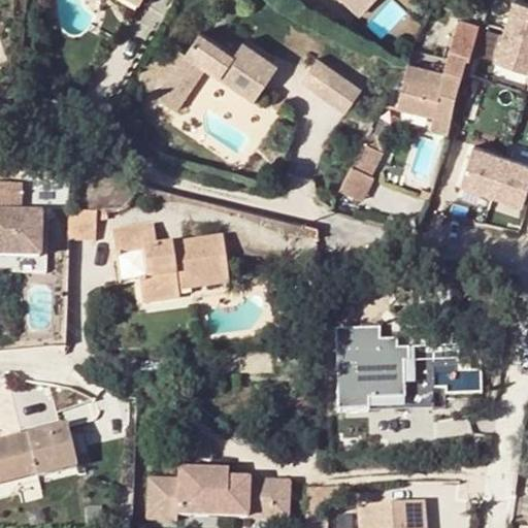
[(381,0),(369,19),(392,34),(416,0),(381,0)]
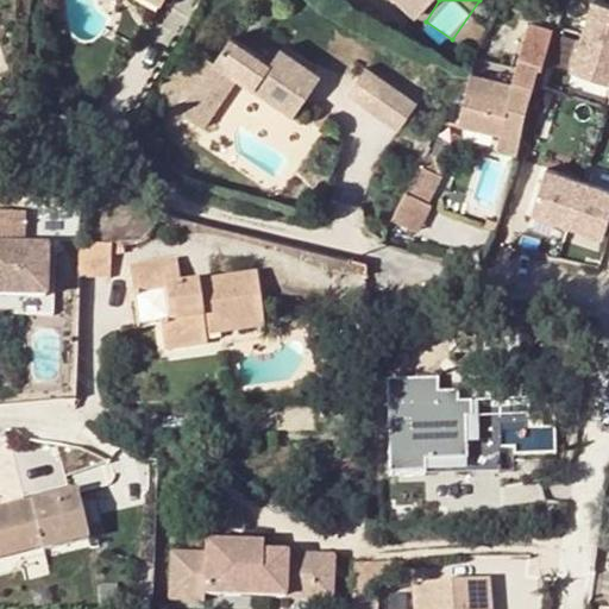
[(608,0),(597,0),(583,43),(608,50),(608,0)]
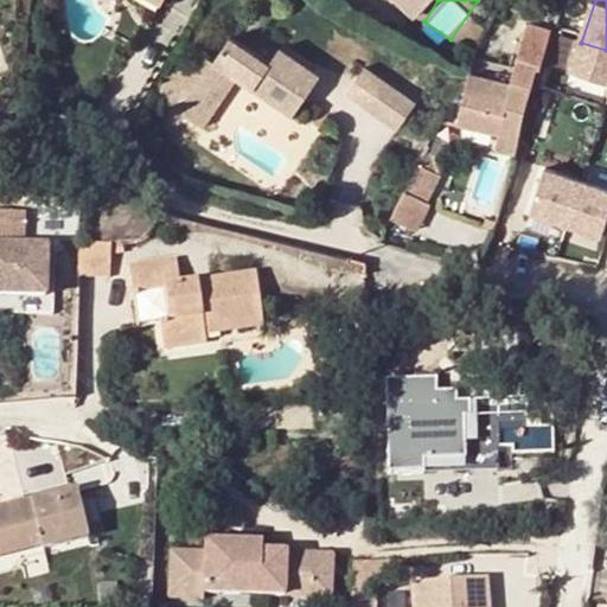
[(457,119),(498,128),(518,133),(531,82),(545,19),(525,13),(511,81),(470,71),(457,119)]
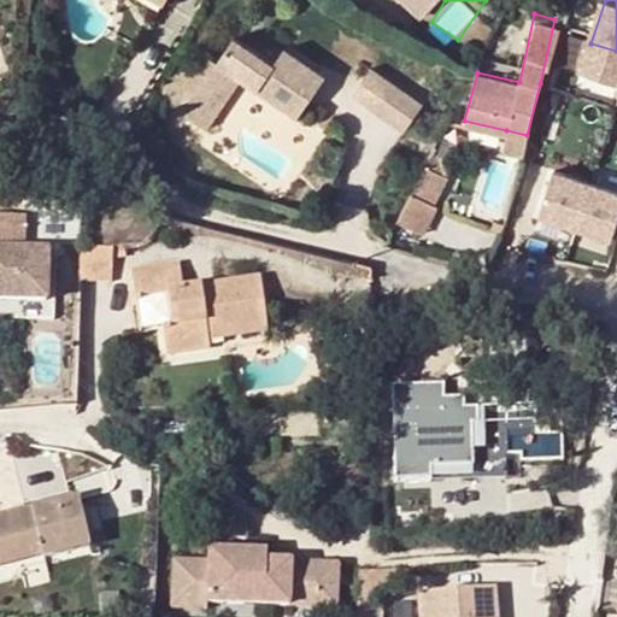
[(240,36),(203,94),(223,109),(247,77),(264,89),(269,81),(278,87),(274,95),(304,117),(309,109),(317,98),(333,75),(291,47),(280,63),(240,36)]
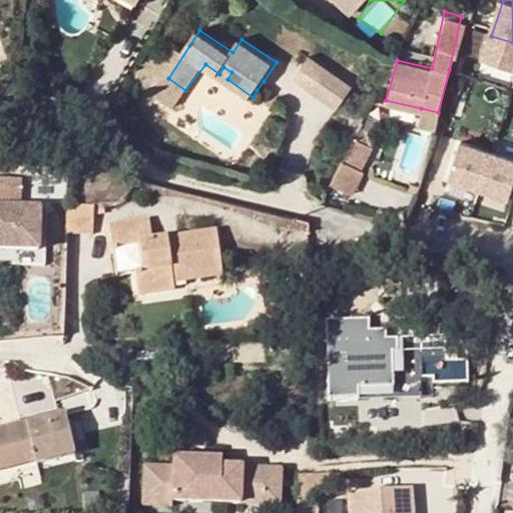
[(293,55),(310,66),(325,44),(309,32),(293,55)]
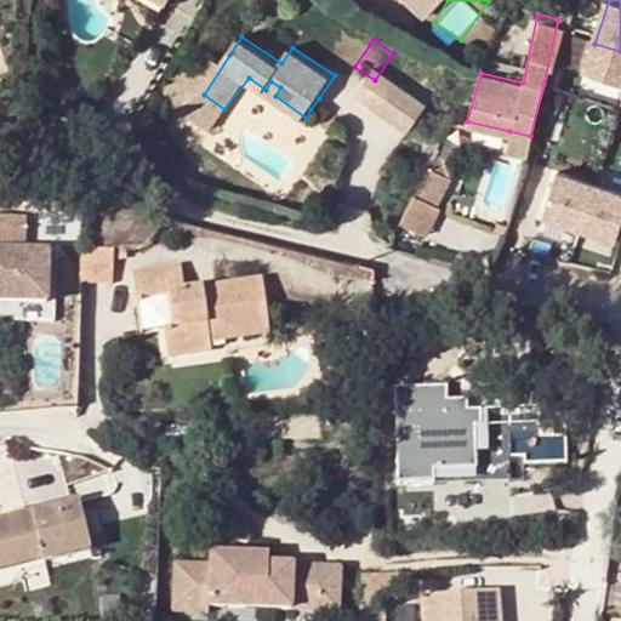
[(423,74),(393,53),(375,80),(405,101),(423,74)]
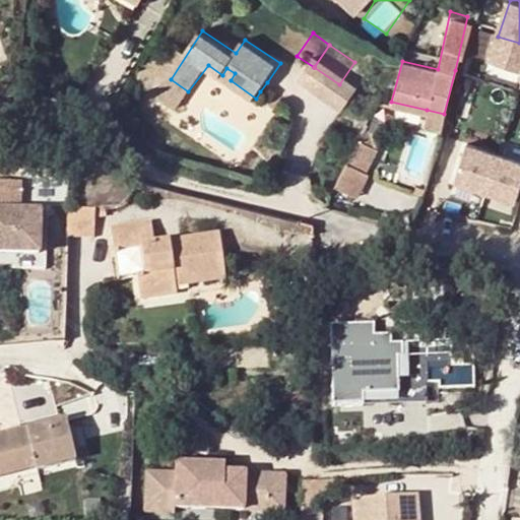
[(222,75),(231,80),(235,73),(226,68),(222,75)]
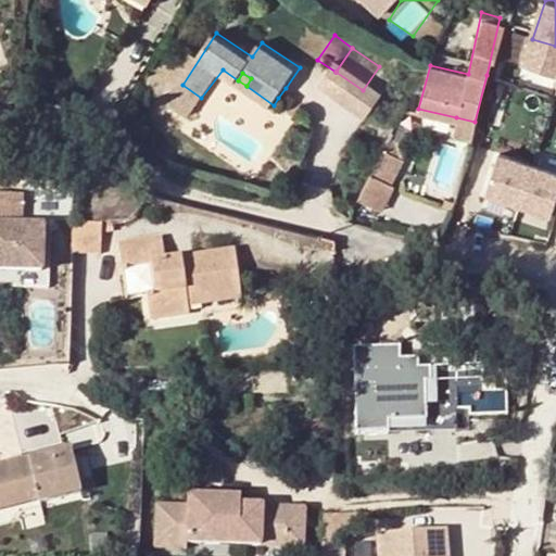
[(20,79),(4,80),(4,92),(20,92),(20,79)]
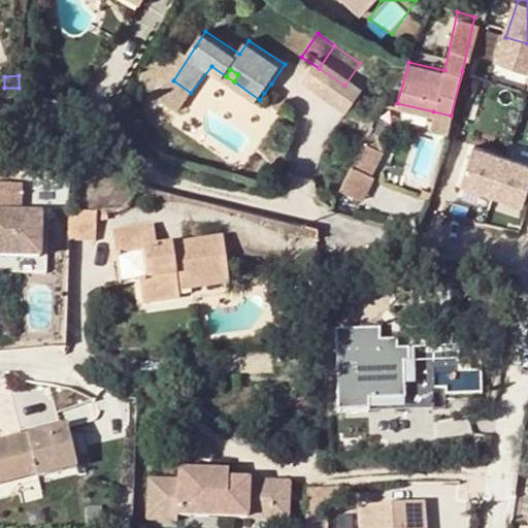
[(164,95),(182,108),(191,93),(173,80),(164,95)]
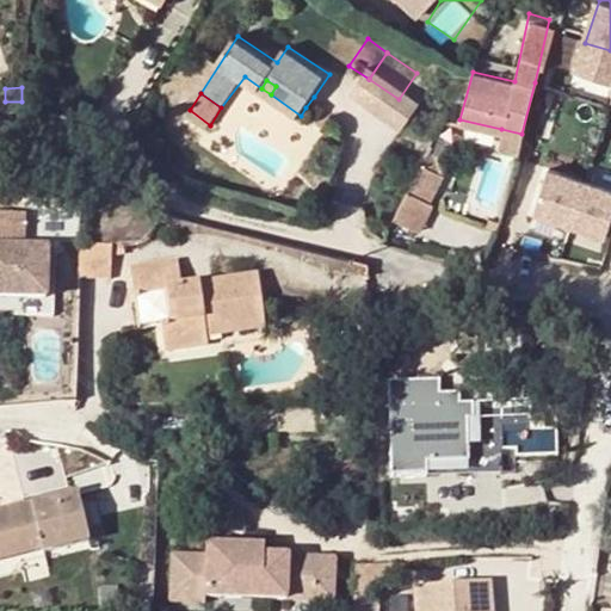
[(329,107),(314,97),(306,107),(322,119),(329,107)]
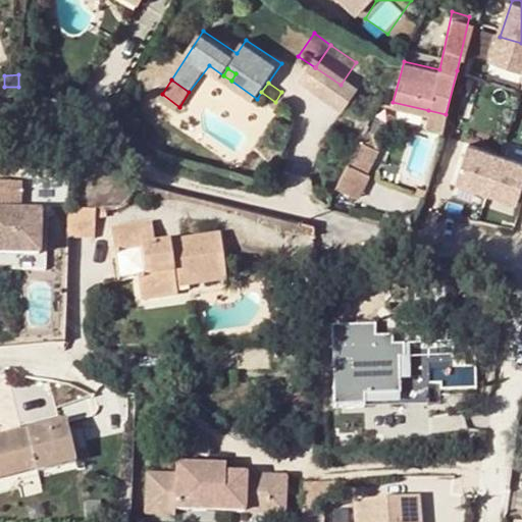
[(441,129),(446,114),(428,110),(424,125),(441,129)]
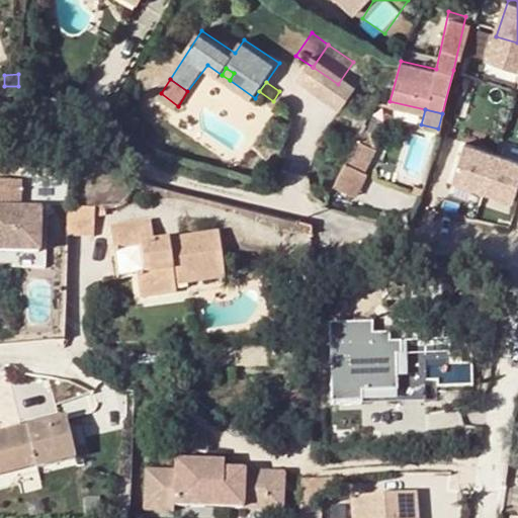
[(517,131),(476,117),(463,154),(517,171),(517,131)]
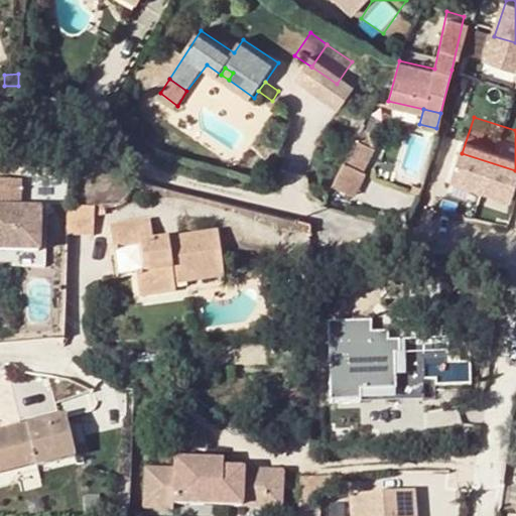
[(372,141),(356,133),(343,159),(359,167),(372,141)]
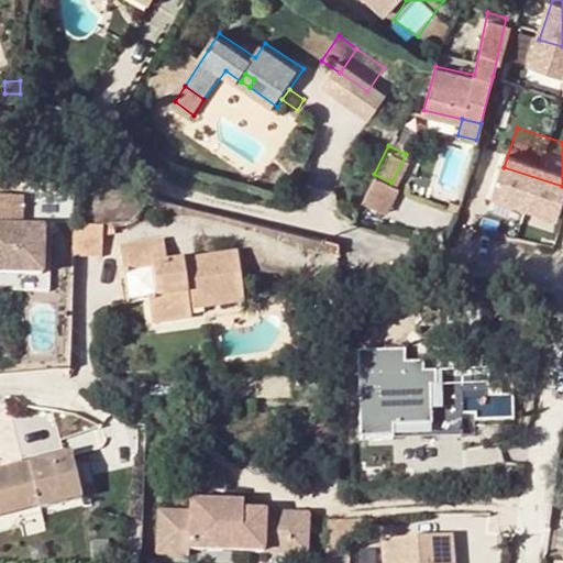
[(392,183),(374,174),(360,200),(381,211),(395,185),(392,183)]
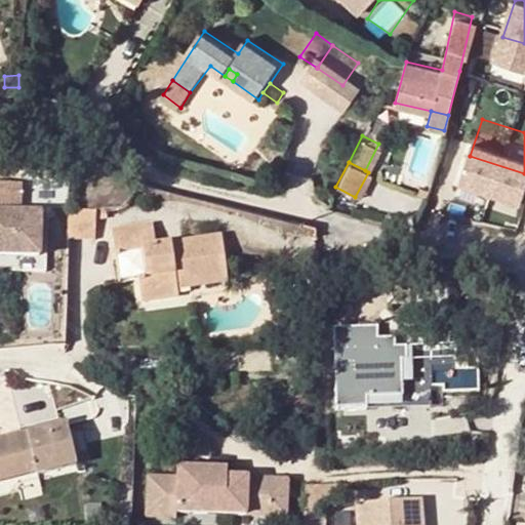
[(0,253),(37,254),(38,214),(21,214),(21,184),(0,184),(0,253)]
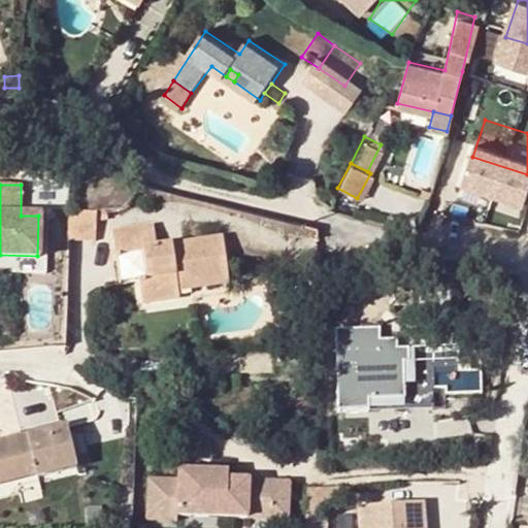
[(93,210),(66,209),(66,239),(92,240),(93,210)]
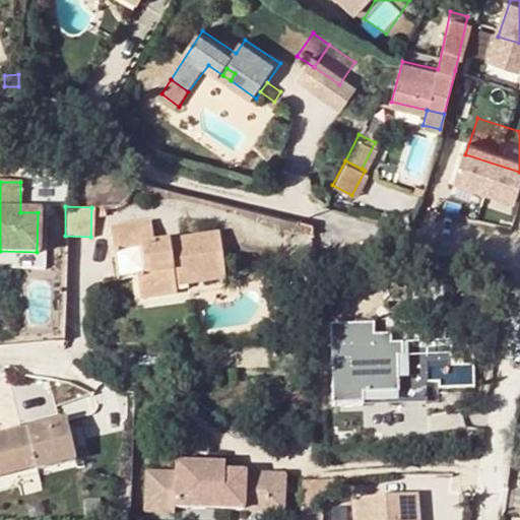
[(314,246),(318,222),(244,208),(239,233),(314,246)]
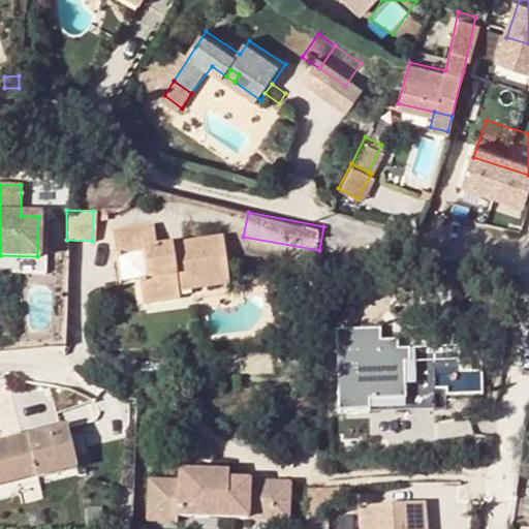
[(186,277),(224,272),(219,234),(154,243),(151,223),(112,228),(114,242),(115,249),(138,246),(143,277),(137,277),(141,303),(177,297),(176,289),(174,278),(174,273),(185,271),(186,277)]
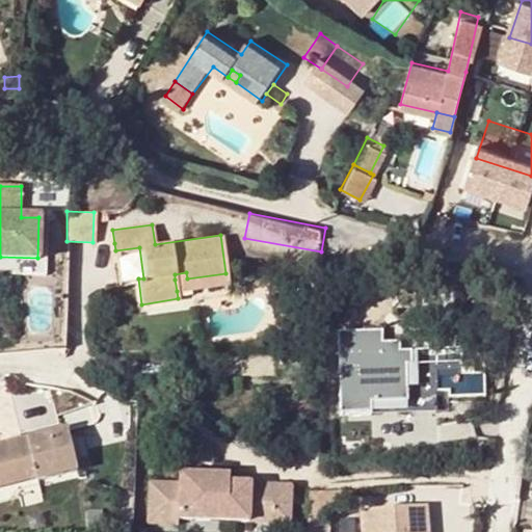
[(77,334),(76,248),(56,249),(56,273),(35,274),(36,335),(77,334)]
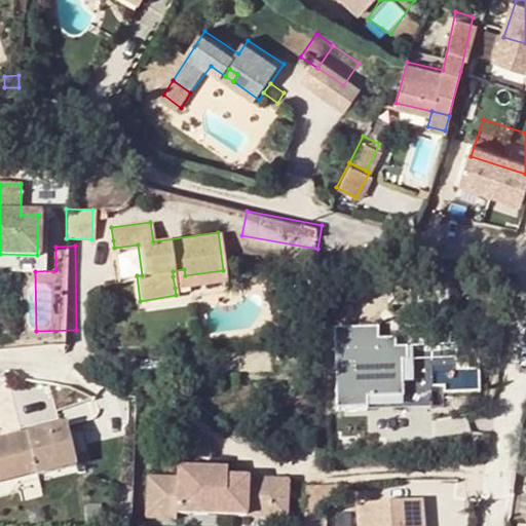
[(173,276),(175,288),(224,280),(223,270),(185,275),(173,276)]
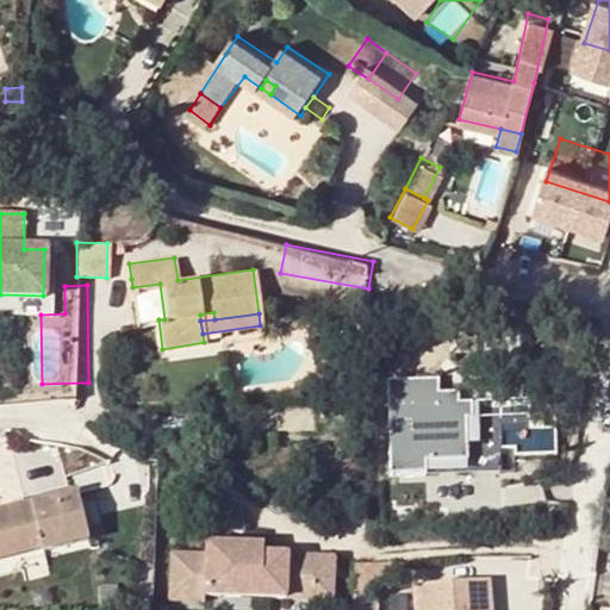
[(437,372),(386,373),(388,468),(424,467),(423,455),(466,455),(465,412),(471,412),(471,396),(458,396),(458,385),(437,385),(437,372)]
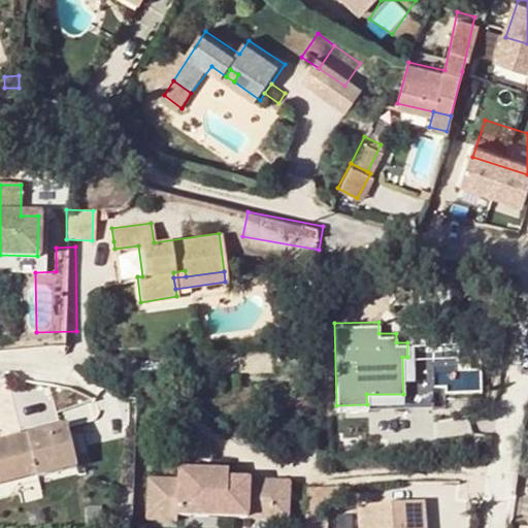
[(366,394),(367,404),(403,404),(403,394),(366,394)]
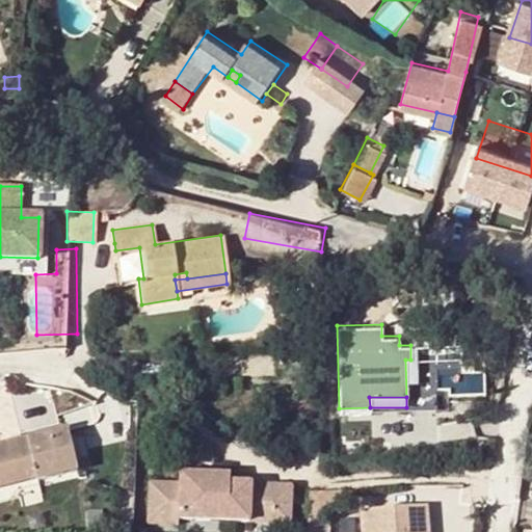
[(0,474),(33,466),(36,479),(76,468),(67,424),(20,435),(10,439),(0,441),(0,474)]
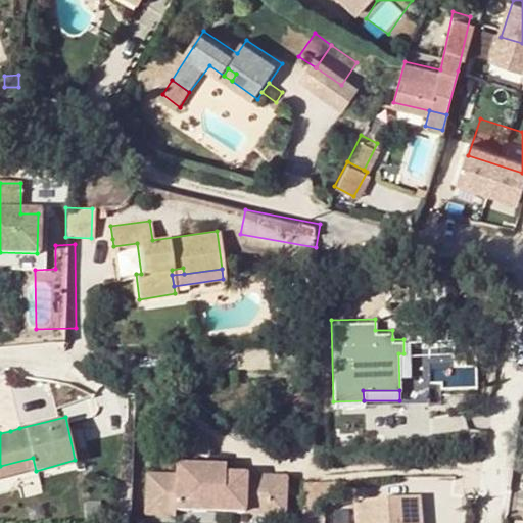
[(18,422),(8,425),(10,431),(19,428),(18,422)]
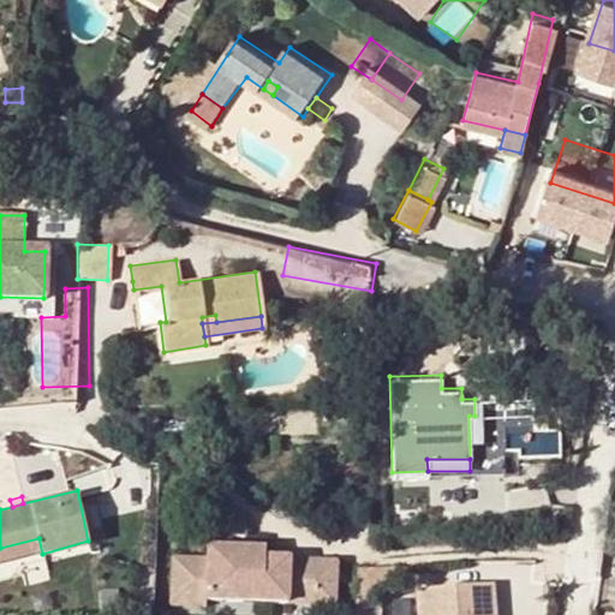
[(230,533),(208,532),(208,544),(230,545),(230,533)]
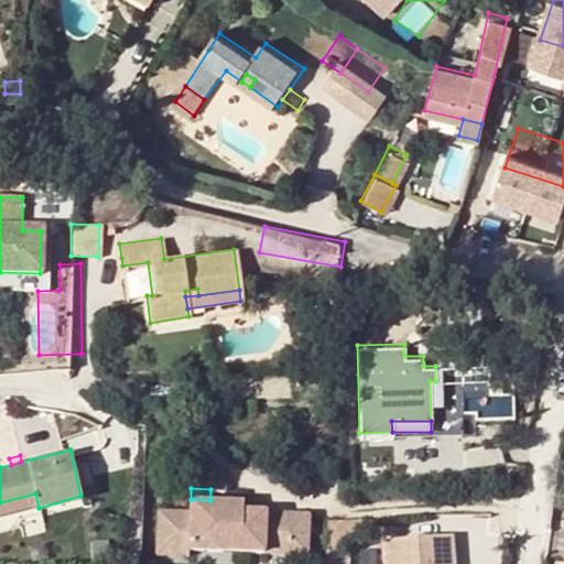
[(0,517),(39,508),(35,494),(0,502),(0,517)]
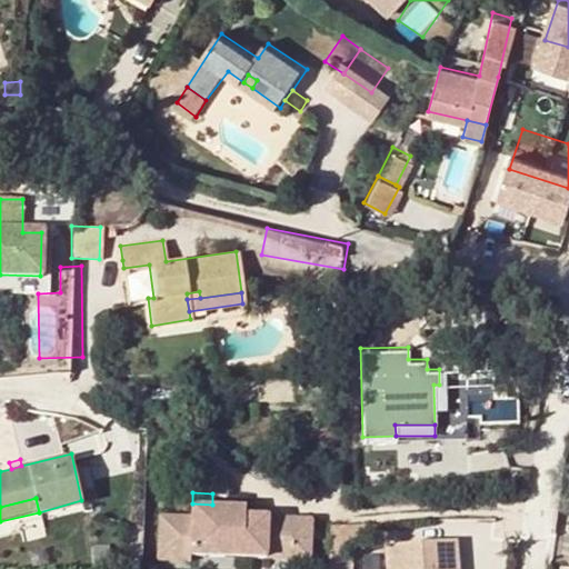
[(160,515),(159,541),(191,542),(191,553),(293,556),(310,556),(311,546),(311,516),(245,513),(245,506),(212,505),(192,503),(192,515),(160,515)]
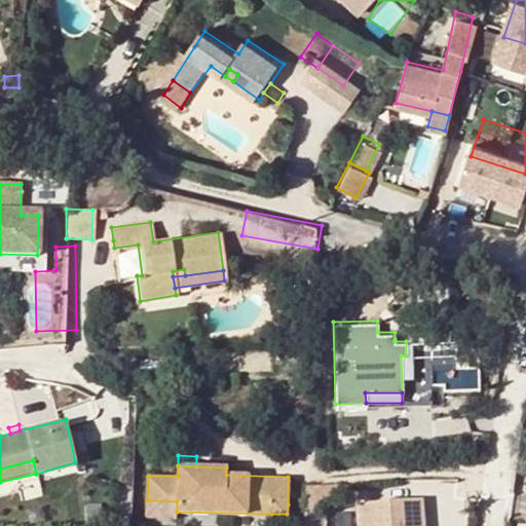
[(376,497),(357,498),(359,525),(420,525),(421,525),(424,525),(422,494),(386,496),(386,500),(376,501),(376,497)]
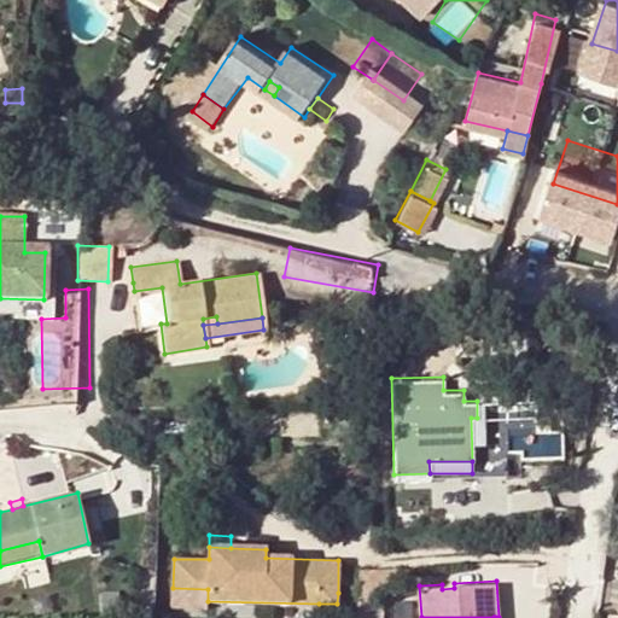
[(208,589),(173,588),(172,606),(208,607),(208,601),(208,589)]
